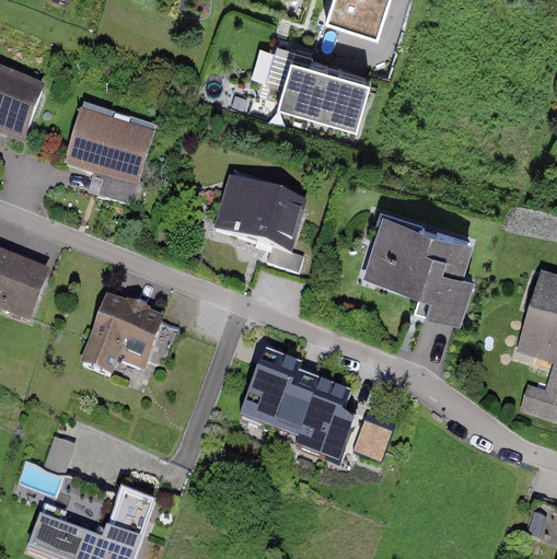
[(376,38),(389,0),(331,0),(325,22),(376,38)]
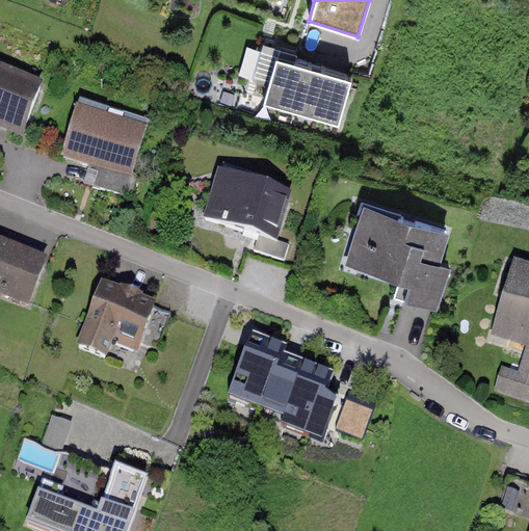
[(353,73),(273,53),(261,102),(341,122),(353,73)]
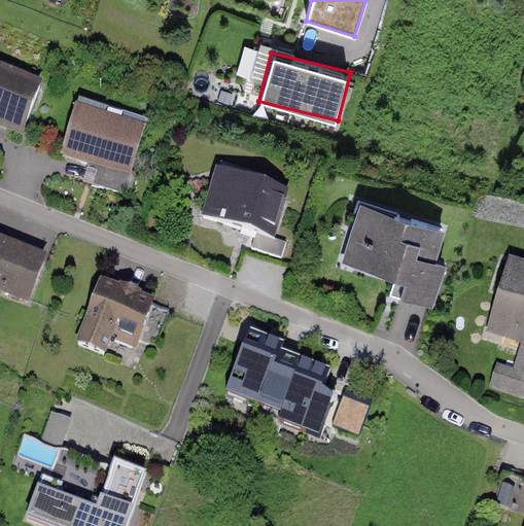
[(0,121),(25,132),(42,88),(0,70),(0,121)]
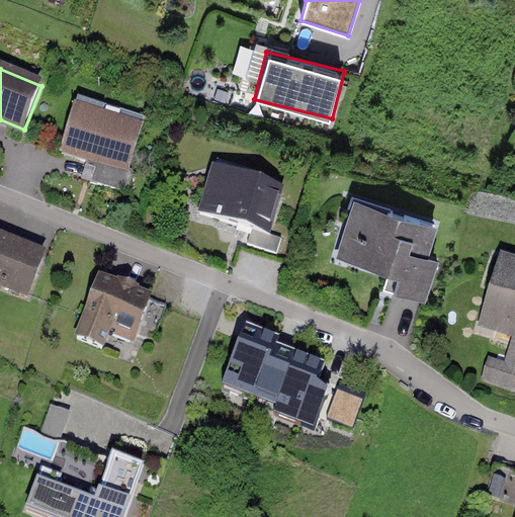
[(149,128),(73,104),(58,151),(134,175),(149,128)]
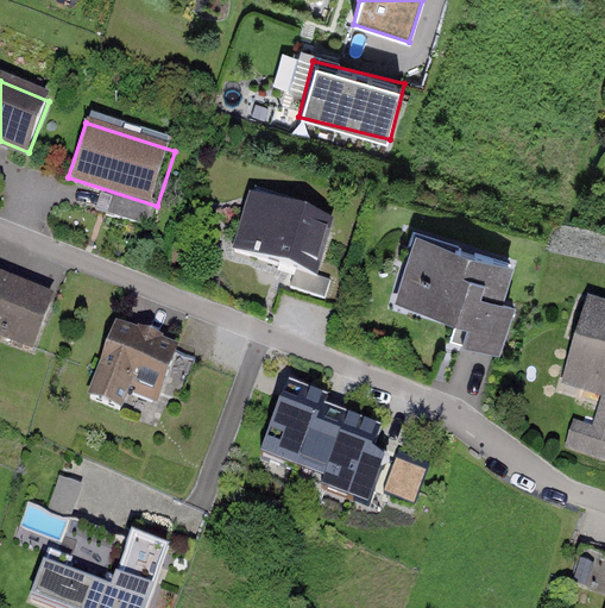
[(329,225),(246,195),(228,246),(312,276),(329,225)]
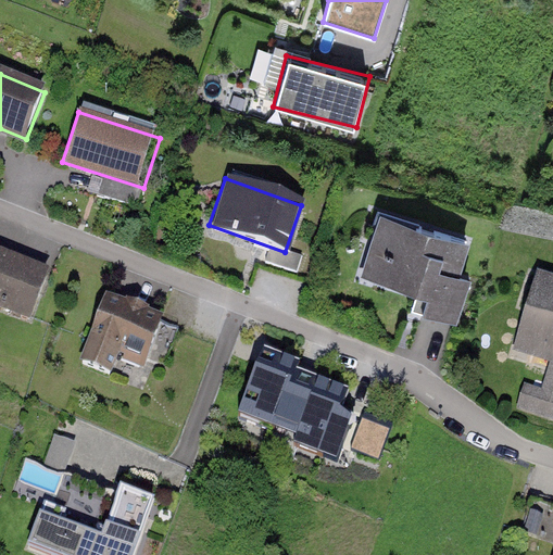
[(469,242),(375,213),(354,279),(415,298),(411,312),(454,325),(469,279),(459,276),(469,242)]
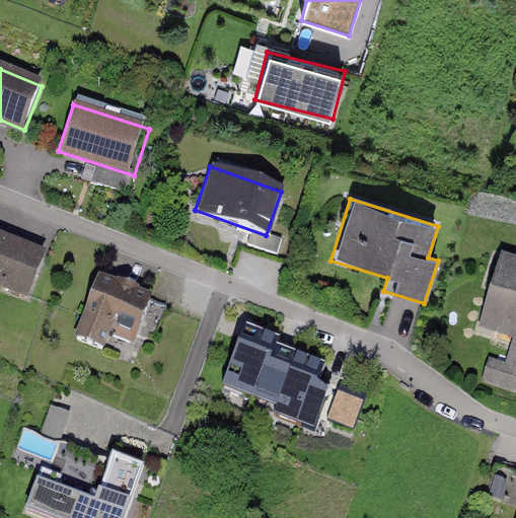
[(49,252),(0,233),(0,288),(30,300),(49,252)]
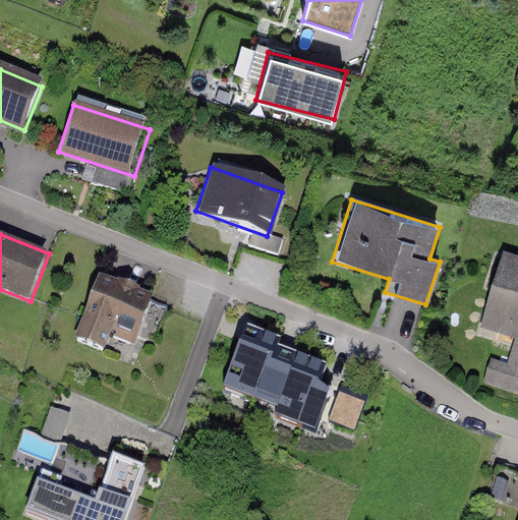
[(517,267),(500,262),(476,337),(517,349),(517,267)]
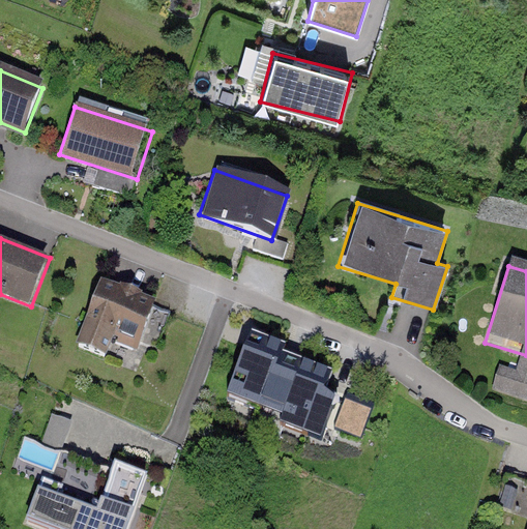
[(150,309),(97,287),(76,341),(129,361),(150,309)]
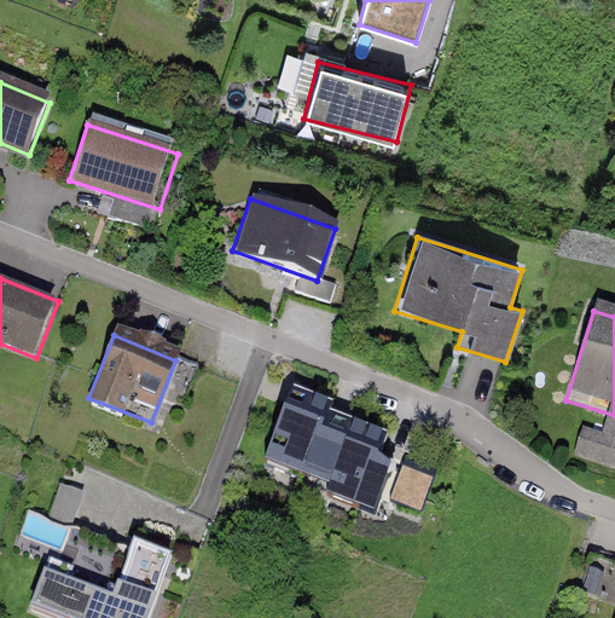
[(328,411),(290,396),(262,465),(299,479),(307,458),(337,472),(328,496),(358,508),(386,442),(354,429),(350,437),(321,425),(328,411)]
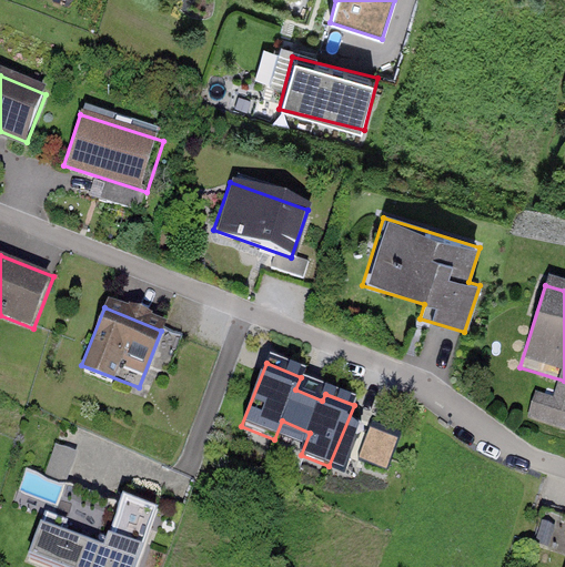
[(66,482),(36,562),(49,566),(137,566),(157,515),(66,482)]
